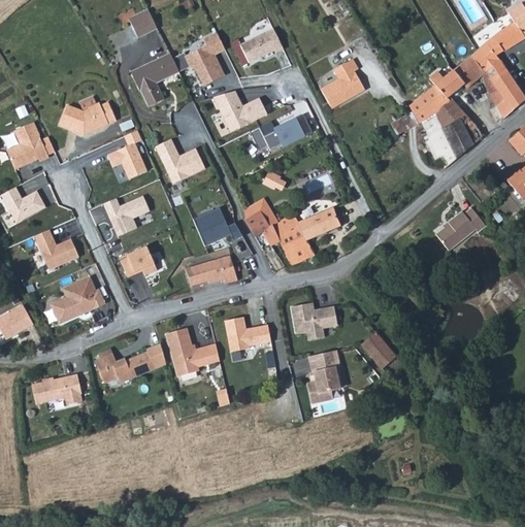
[(515,24),(524,36),(524,35),(524,10),(520,4),(507,13),(511,19),(515,24)]
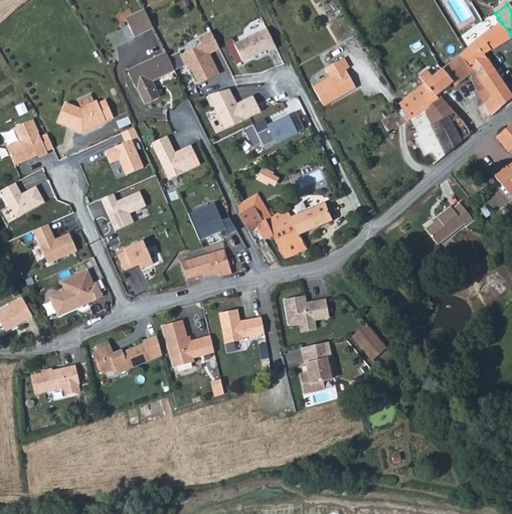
[(149,9),(147,5),(127,13),(135,32),(155,23),(149,9)]
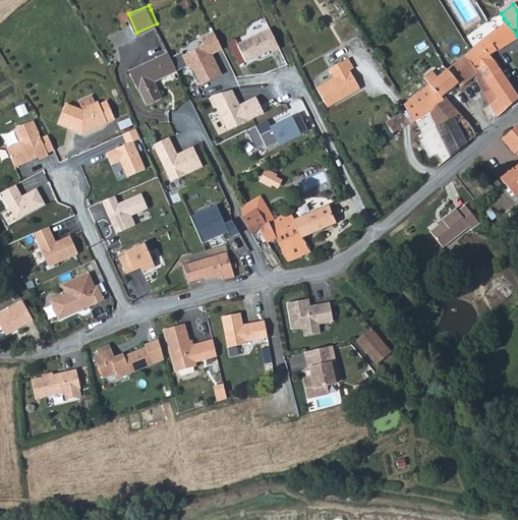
[(504,18),(498,23),(502,27),(508,23),(504,18)]
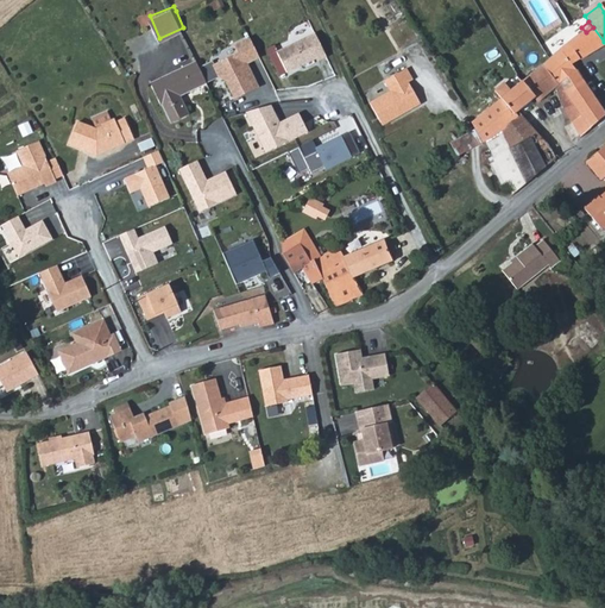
[(550,58),(543,64),(558,83),(560,81),(567,92),(583,77),(571,63),(604,42),(593,27),(586,32),(577,38),(550,58)]
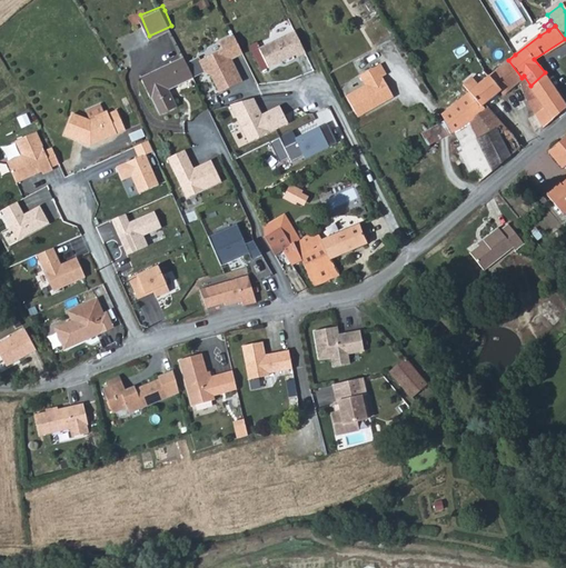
[(304,50),(291,28),(257,46),(267,66),(294,52),(295,55),(304,50)]
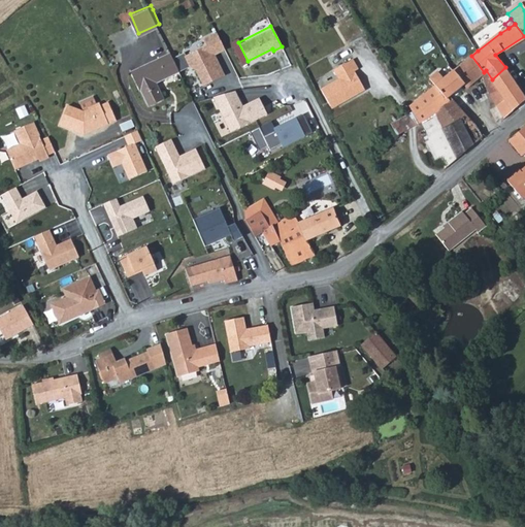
[(195,69),(201,85),(225,75),(216,55),(226,51),(217,32),(203,38),(206,45),(186,56),(184,52),(174,57),(179,68),(182,71),(190,68),(195,69)]
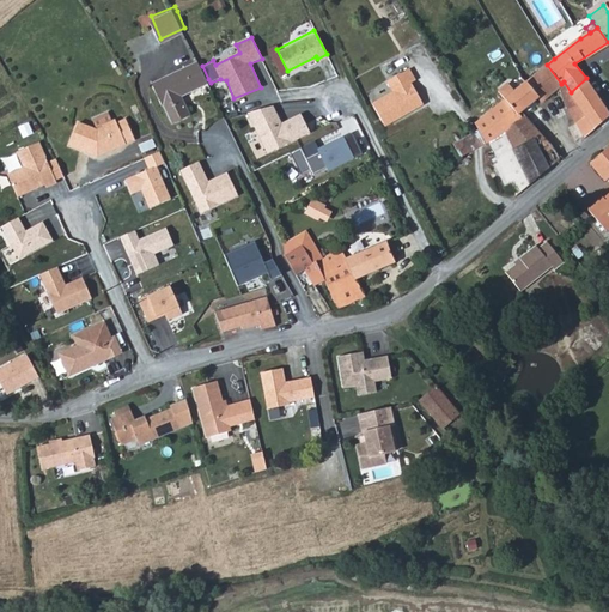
[(201,65),(199,58),(152,80),(163,102),(164,101),(174,120),(190,111),(182,92),(208,79),(202,66),(201,65)]
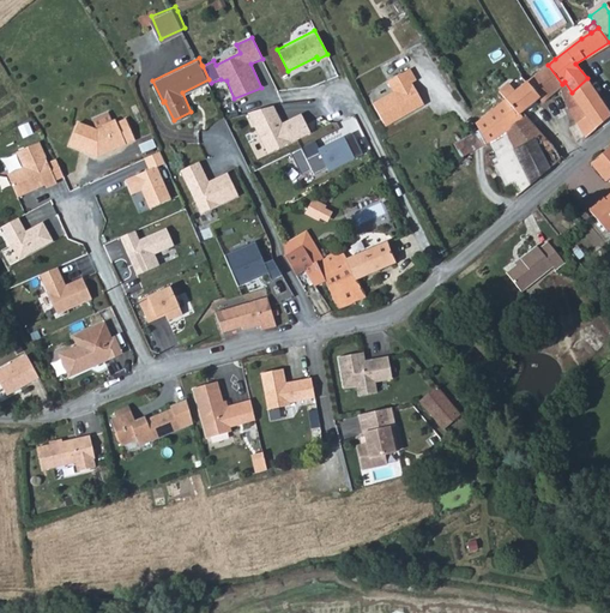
[(560,85),(562,84),(548,65),(527,82),(539,98),(542,101),(560,85)]
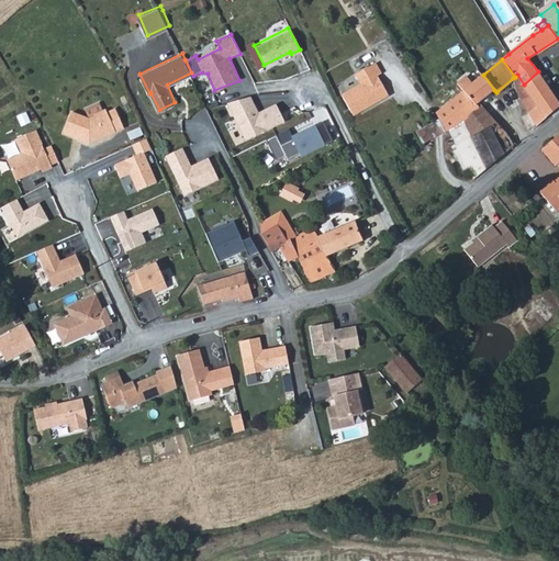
[(375,64),(356,75),(361,85),(342,97),(351,114),(362,108),(364,110),(389,96),(377,76),(380,75),(375,64)]
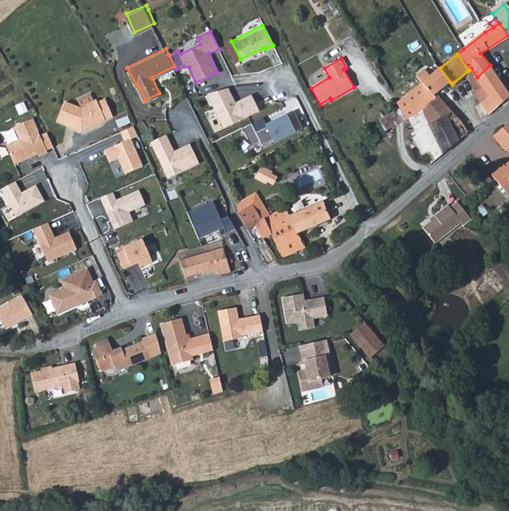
[(485,88),(477,94),(490,112),(508,94),(508,92),(490,65),(477,77),(485,88)]
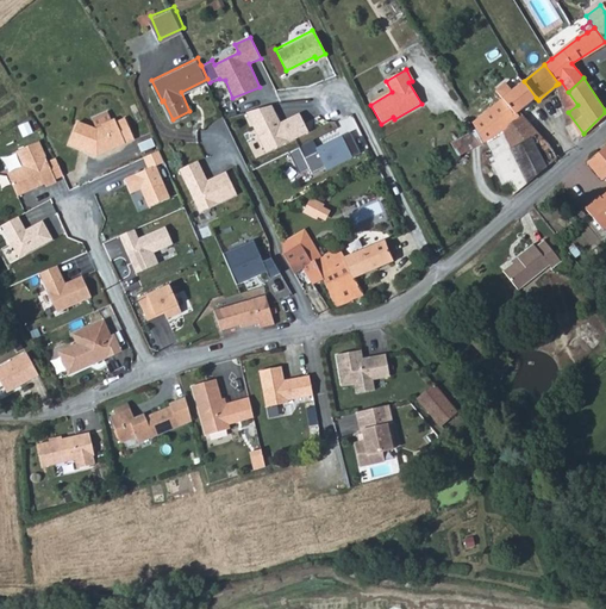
[(511,92),(505,97),(518,112),(536,98),(524,81),(511,92)]
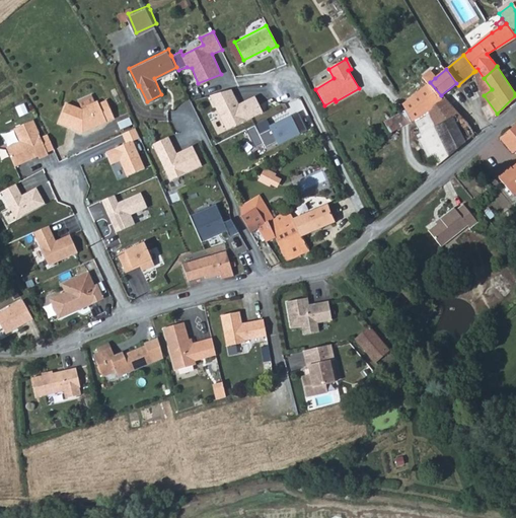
[(484,95),(492,89),(484,78),(477,69),(475,71),(473,72),(475,81),(480,89),(484,95)]
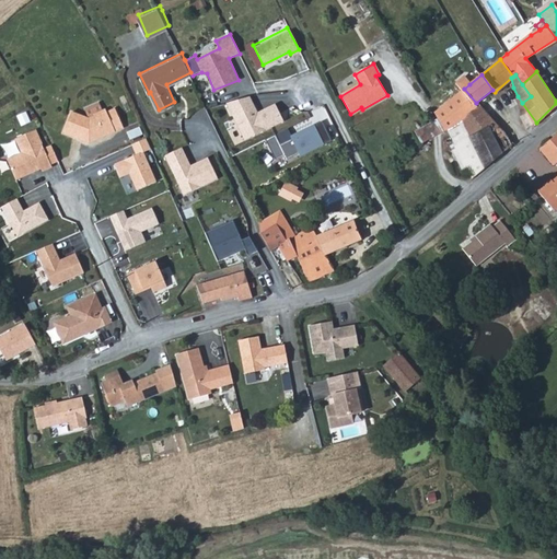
[(464,89),(470,84),(463,76),(454,83),(461,91),(464,89)]
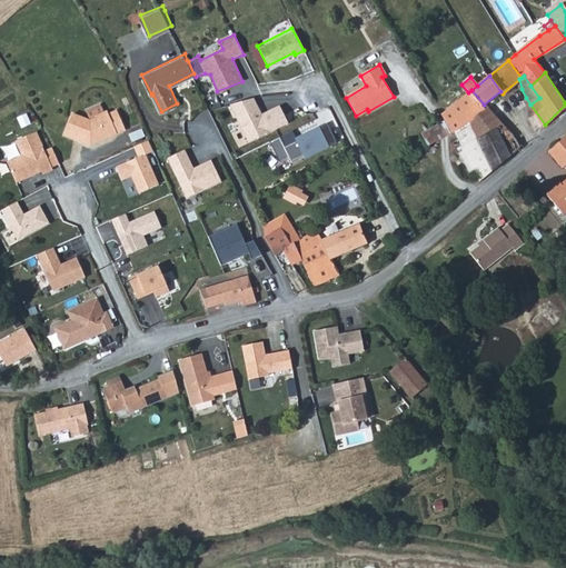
[(469,123),(487,108),(484,105),(472,90),(468,92),(440,116),(454,135),(469,123)]
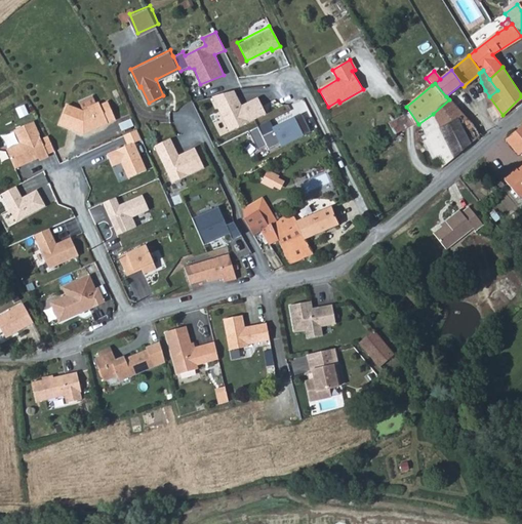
[(234,90),(212,96),(230,131),(267,114),(257,97),(241,105),(234,90)]
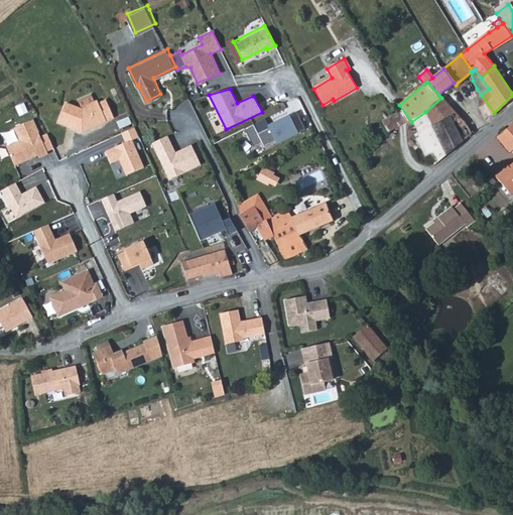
[(452,116),(454,119),(461,116),(441,98),(425,112),(432,127),(452,116)]
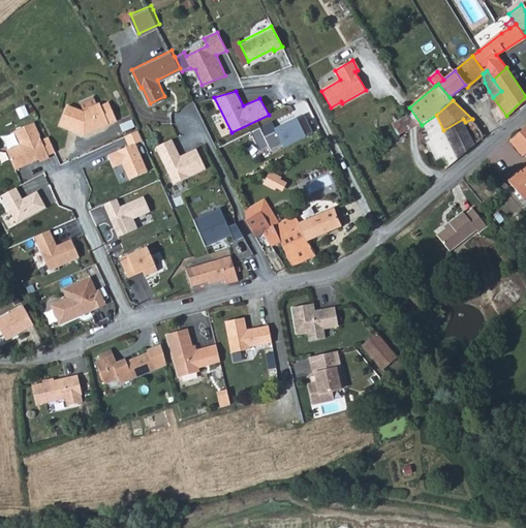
[(68,103),(60,123),(85,132),(117,120),(110,102),(101,105),(100,102),(90,106),(90,109),(85,111),(68,103)]
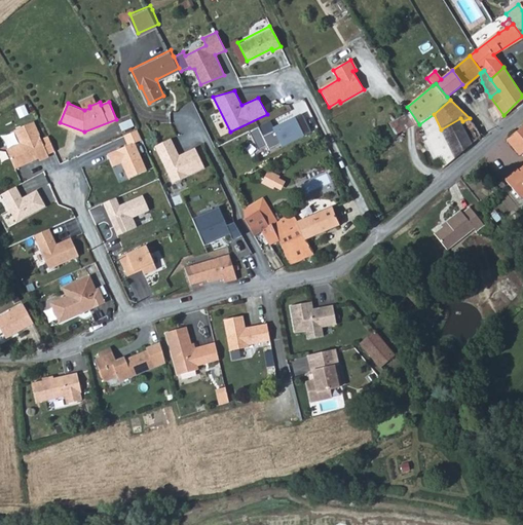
[(434,114),(419,124),(428,137),(437,132),(441,129),(434,114)]
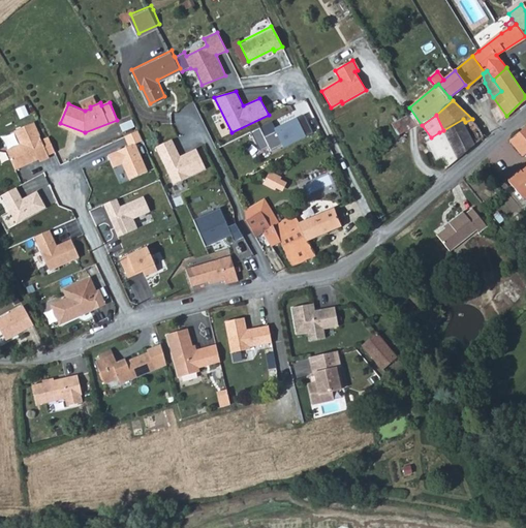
[(260,127),(251,132),(260,152),(269,148),(271,151),(283,145),(284,148),(307,137),(297,117),(274,128),(275,131),(265,136),(260,127)]
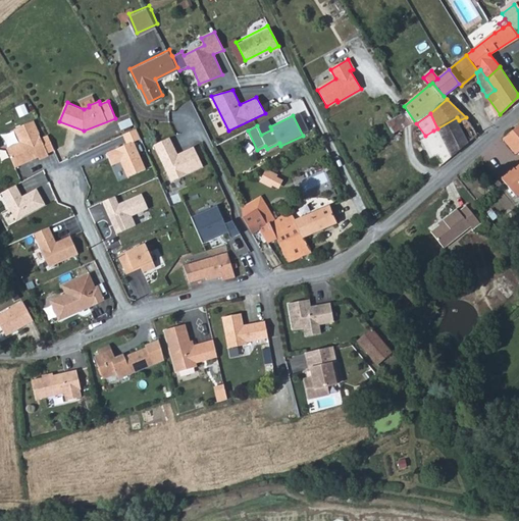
[(458,152),(469,142),(459,120),(457,117),(437,128),(451,158),(458,152)]
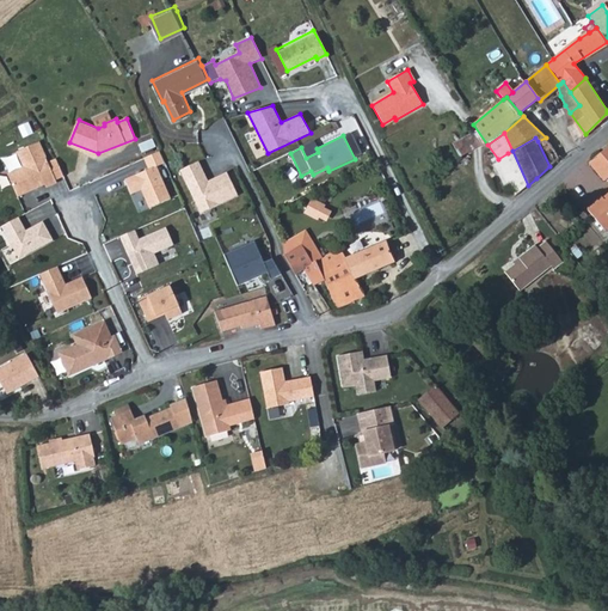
[(554,147),(546,138),(538,141),(550,166),(560,157),(554,147)]
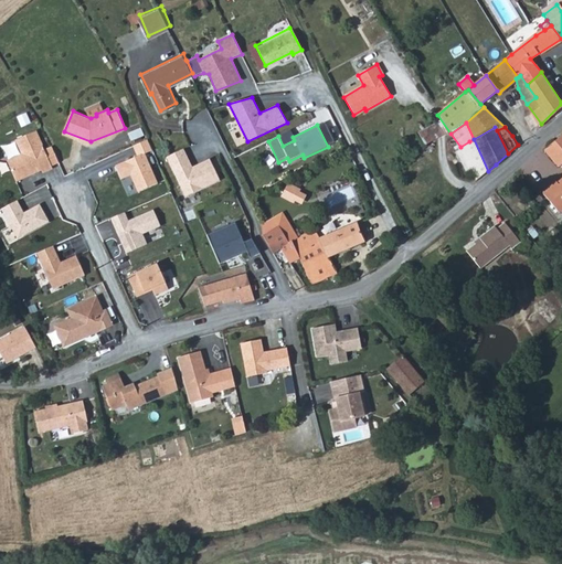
[(7,159),(16,179),(41,167),(42,170),(52,165),(51,162),(43,148),(34,128),(14,137),(21,152),(7,159)]
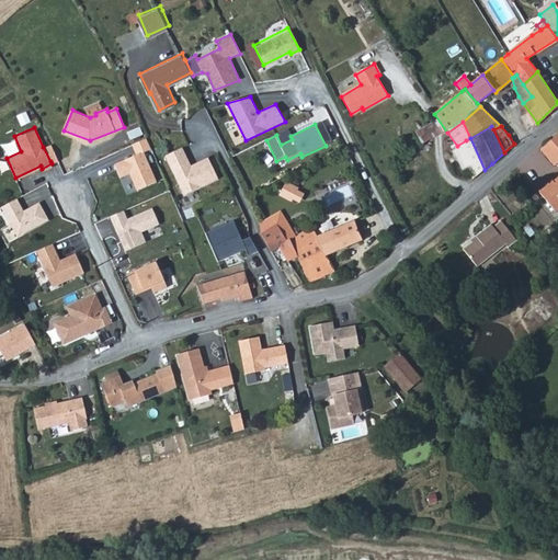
[(136,155),(114,163),(120,179),(129,174),(137,191),(157,182),(144,152),(151,149),(147,138),(132,145),(136,155)]
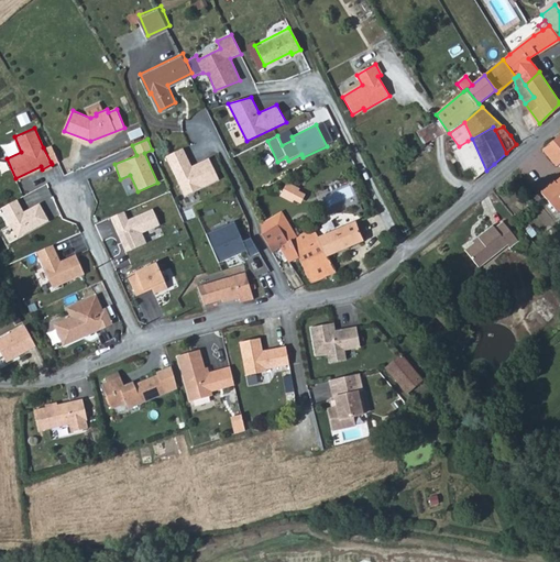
[(468,141),(459,146),(470,172),(474,180),(486,171),(472,139),(468,141)]
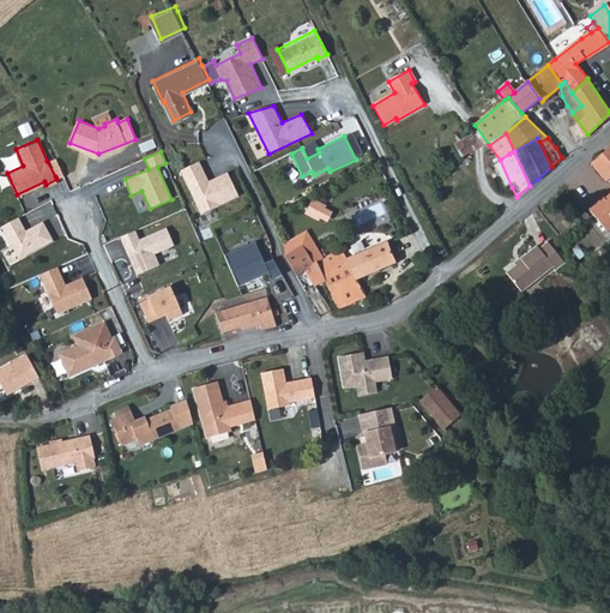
[(608,179),(609,175),(609,157),(604,151),(593,161),(608,179)]
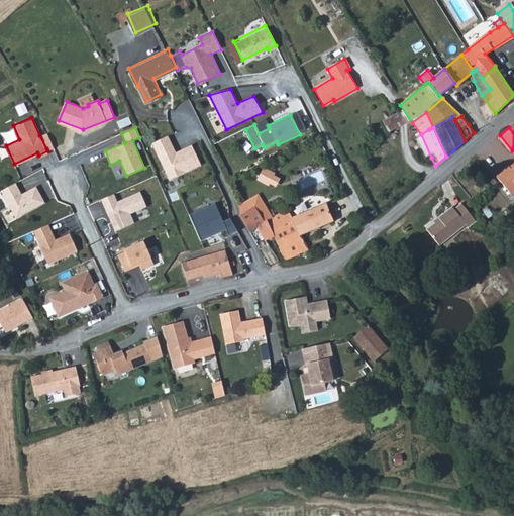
[(47,131),(39,135),(46,148),(53,145),(47,131)]
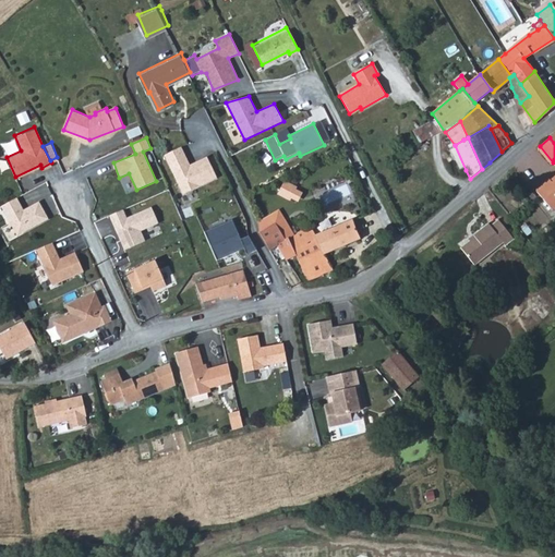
[(459,173),(466,170),(455,145),(448,147),(459,173)]
